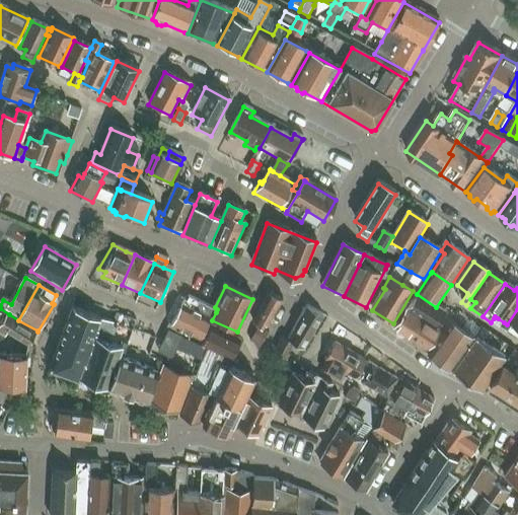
[(252,324),(259,328),(262,329),(264,324),(268,327),(279,307),(280,307),(283,300),(271,295),(267,297),(252,324)]
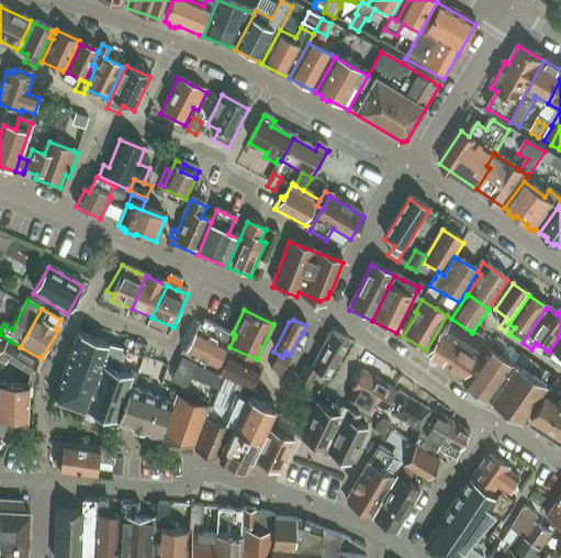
[(445,330),(439,338),(449,344),(457,349),(472,358),(483,339),(472,333),(451,321),(445,330)]
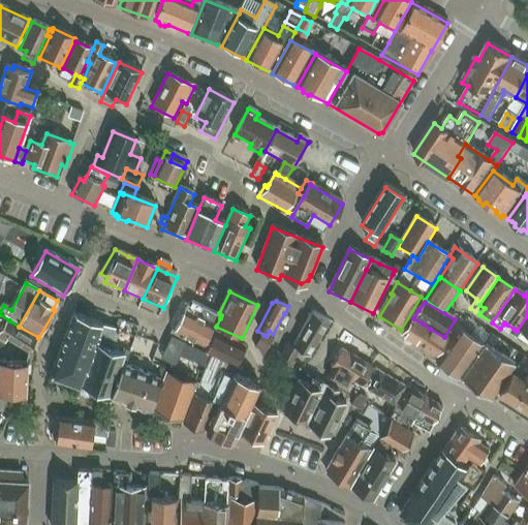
[(172,332),(169,337),(172,338),(185,344),(187,340),(204,348),(206,344),(208,345),(209,342),(207,341),(211,333),(215,326),(216,327),(220,318),(192,304),(190,308),(188,307),(187,307),(174,334),(172,332)]
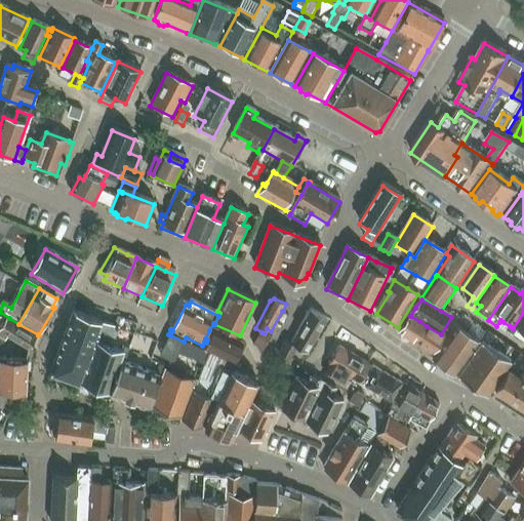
[(279,356),(290,362),(296,350),(307,356),(326,321),(310,312),(291,346),(285,343),(279,356)]
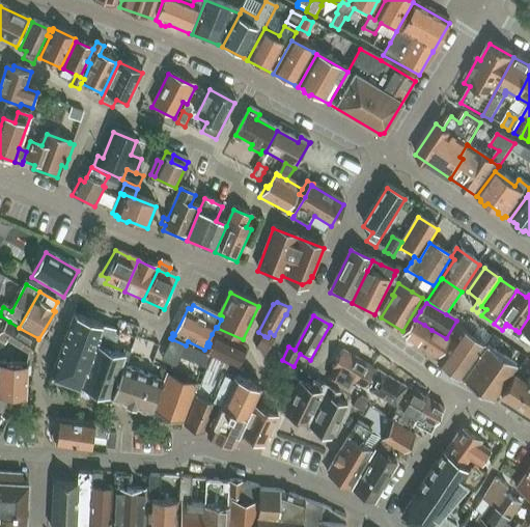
[(529,316),(519,332),(523,336),(529,340),(529,316)]
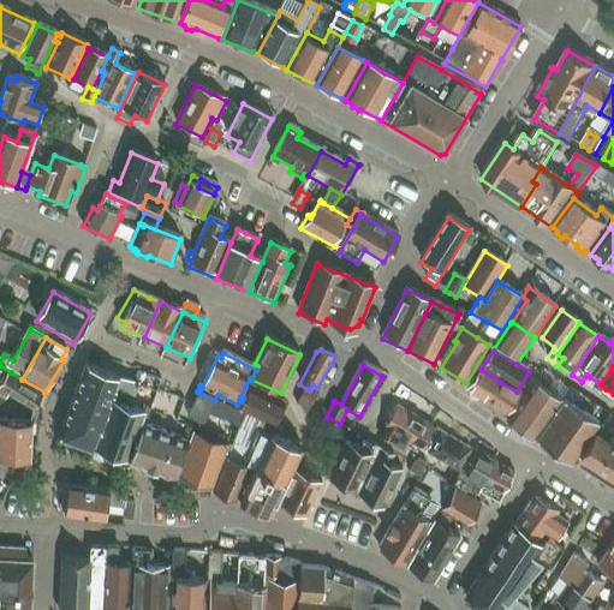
[(126,400),(132,402),(138,387),(118,380),(119,380),(85,368),(59,440),(94,452),(111,407),(120,410),(123,411),(126,400)]
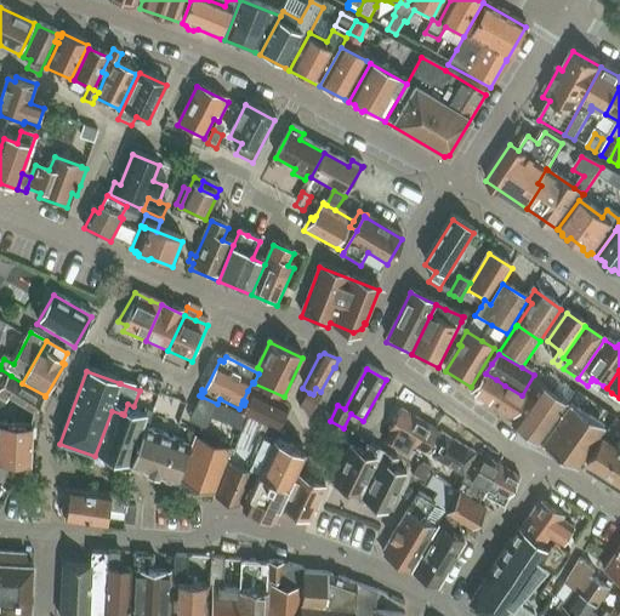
[(485,374),(471,397),(490,409),(505,386),(496,380),(485,374)]
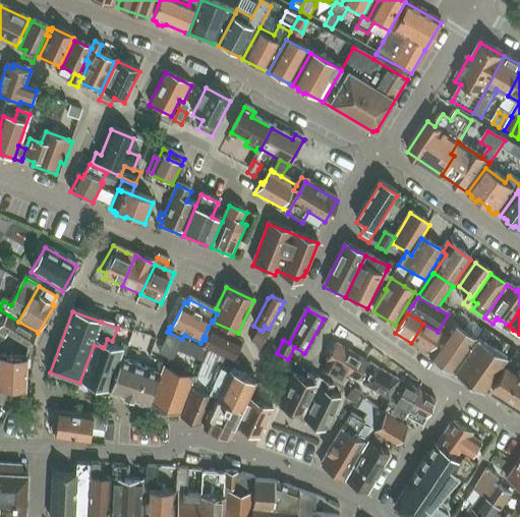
[(9,316),(0,330),(0,337),(5,341),(8,337),(29,349),(37,336),(36,335),(38,332),(18,322),(9,316)]
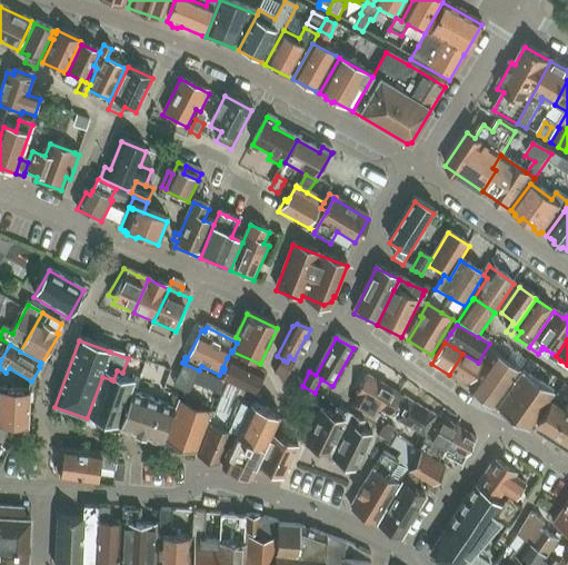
[(462,354),(449,375),(469,387),(482,366),(478,363),(462,354)]
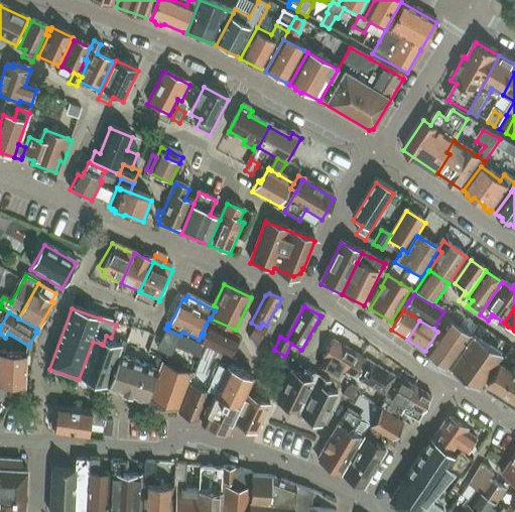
[(470,337),(448,322),(425,356),(447,371),(470,337)]
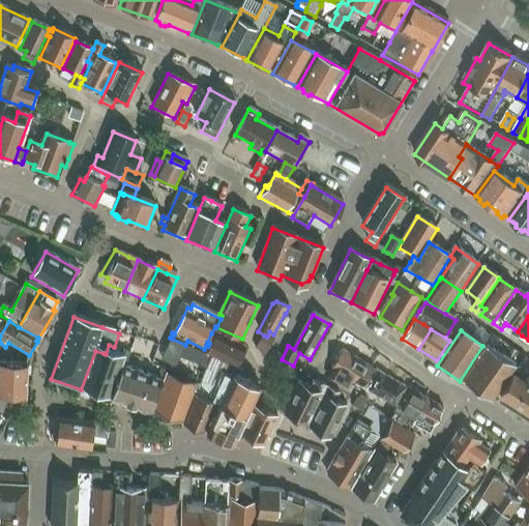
[(205,355),(211,357),(235,369),(244,349),(215,334),(205,355)]
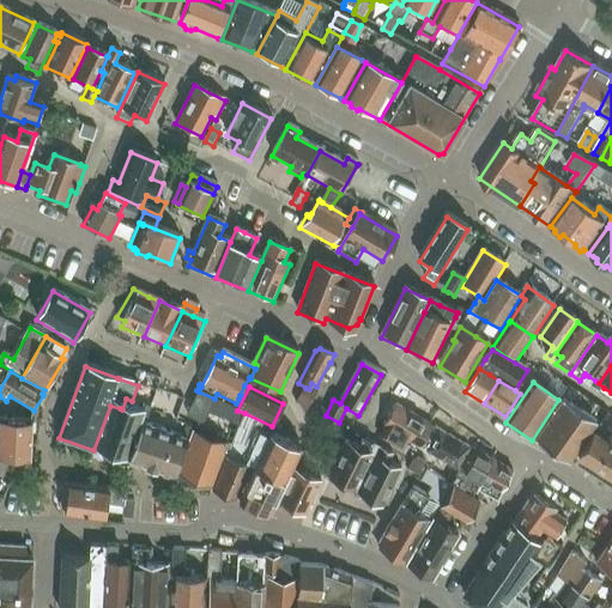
[(309,389),(306,388),(295,405),(307,412),(317,395),(309,389)]
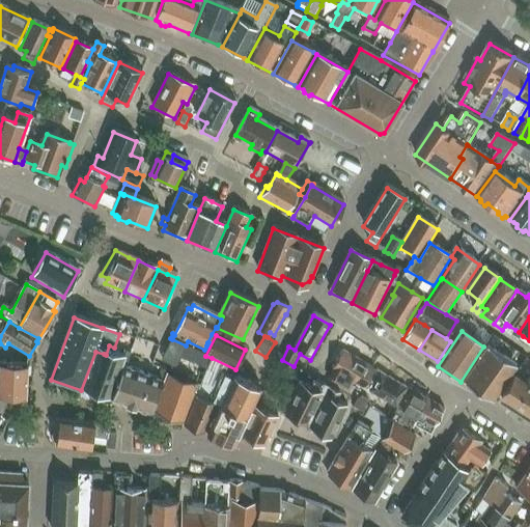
[(167,351),(162,361),(169,365),(171,366),(175,368),(186,345),(172,339),(172,340),(167,351)]
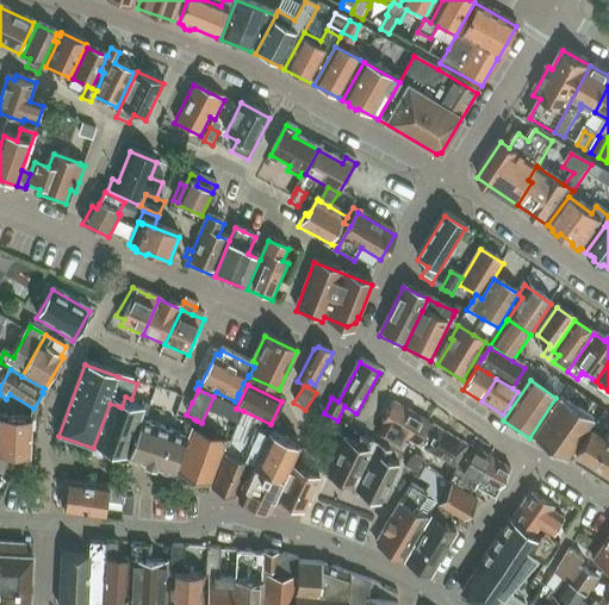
[(110,404),(93,448),(94,448),(94,447),(126,459),(144,410),(131,405),(132,400),(131,399),(125,397),(122,407),(119,406),(110,404)]
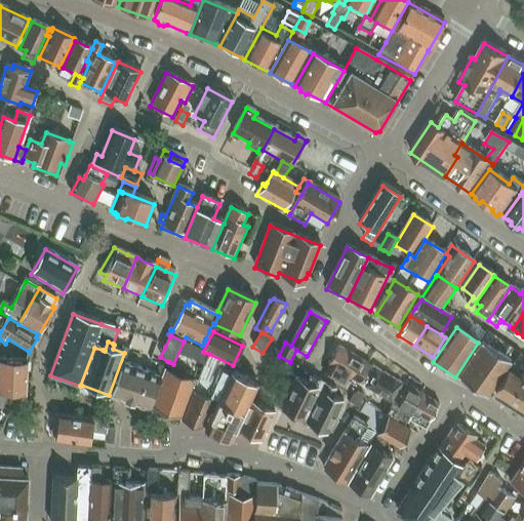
[(495,393),(507,374),(504,372),(510,363),(482,345),(458,379),(486,398),(491,390),(495,393)]
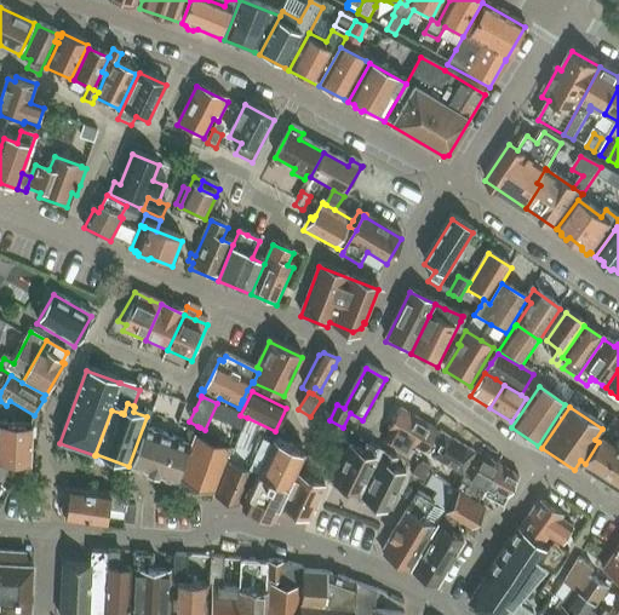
[(424,453),(436,432),(400,412),(388,434),(389,434),(383,444),(407,458),(413,447),(424,453)]
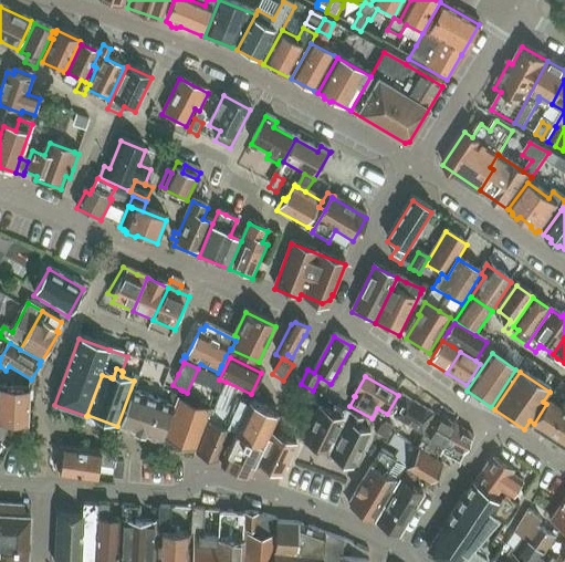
[(251,394),(226,382),(216,408),(210,423),(209,422),(196,453),(195,455),(217,464),(231,432),(232,430),(236,432),(249,403),(251,394)]
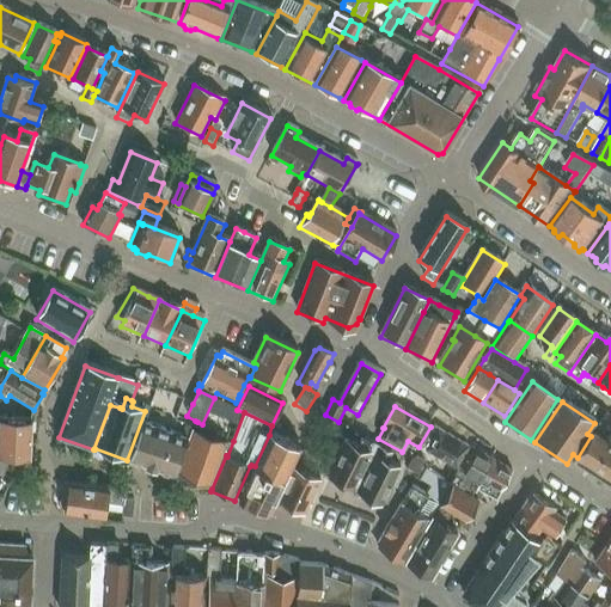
[(226,418),(221,431),(233,435),(238,422),(226,418)]
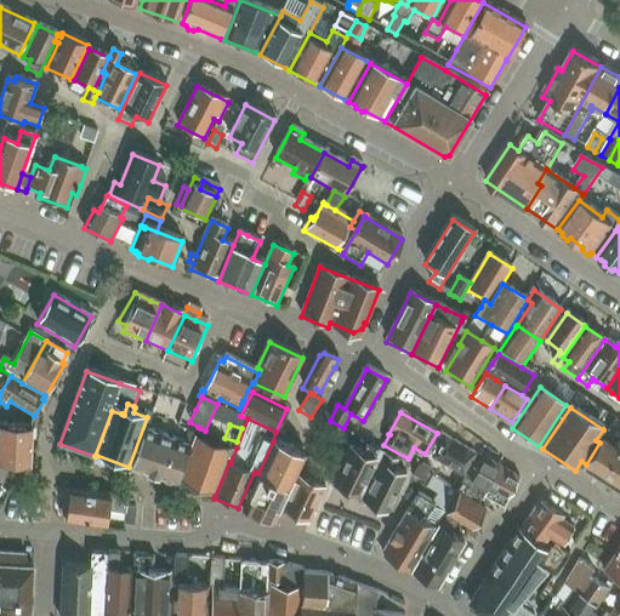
[(0,484),(1,486),(10,465),(30,466),(32,428),(0,427),(0,484)]
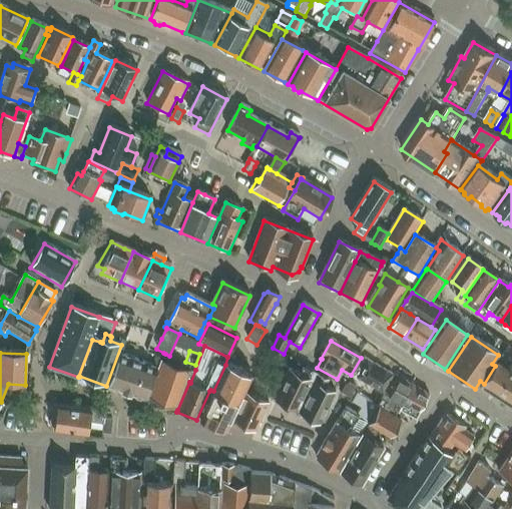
[(118,356),(107,387),(145,400),(156,369),(159,362),(154,360),(151,367),(118,356)]
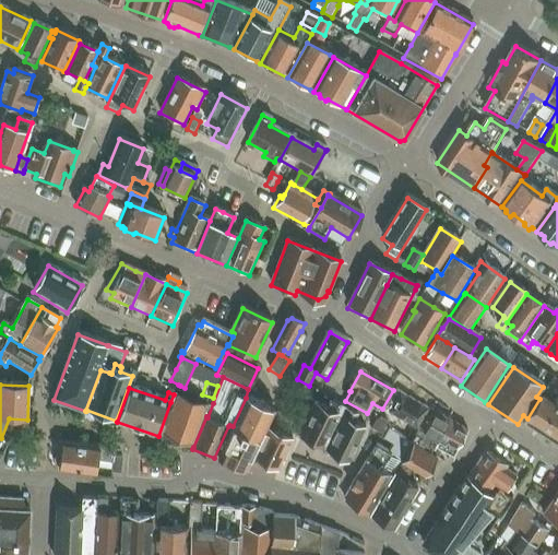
[(393,390),(382,409),(381,410),(415,428),(417,429),(417,428),(427,410),(393,390)]
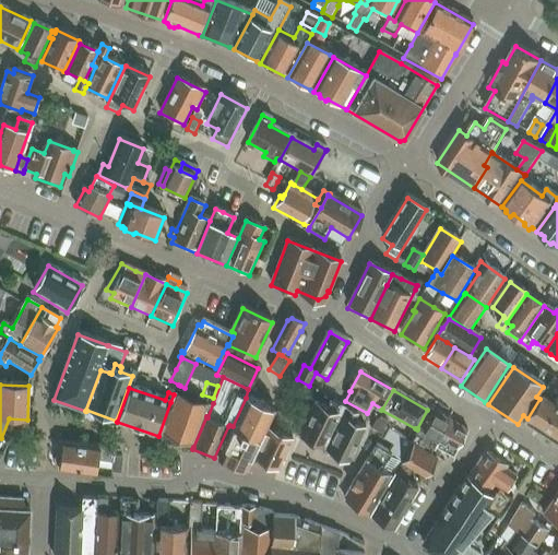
[(176,396),(162,435),(193,447),(206,416),(208,417),(213,403),(198,397),(196,402),(177,396),(176,396)]
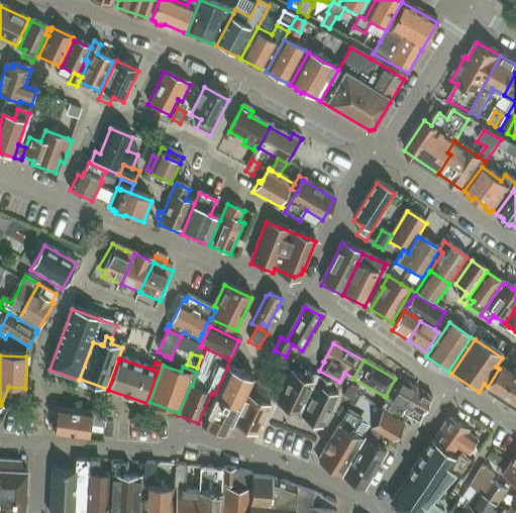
[(227,368),(215,394),(240,405),(249,386),(253,379),(231,369),(227,368)]
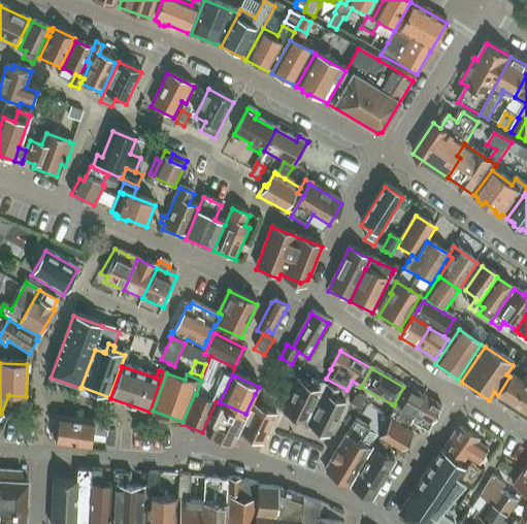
[(526,386),(511,375),(509,377),(498,395),(497,396),(526,415),(526,386)]
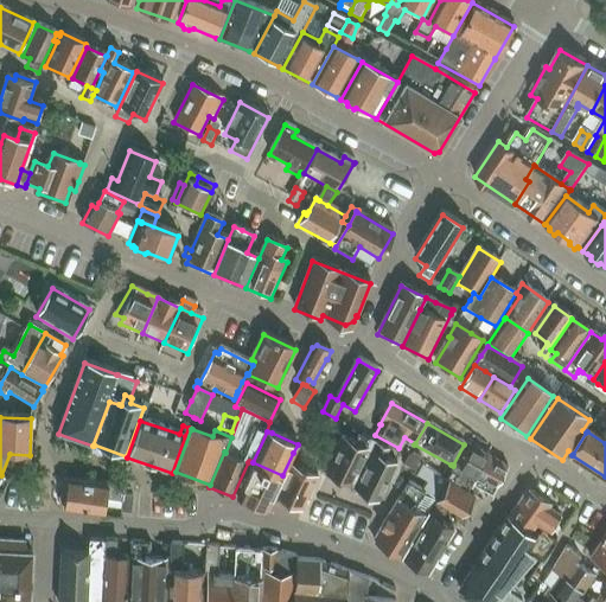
[(371,453),(376,443),(375,443),(361,436),(356,444),(340,437),(324,474),(353,488),(370,452),(371,453)]
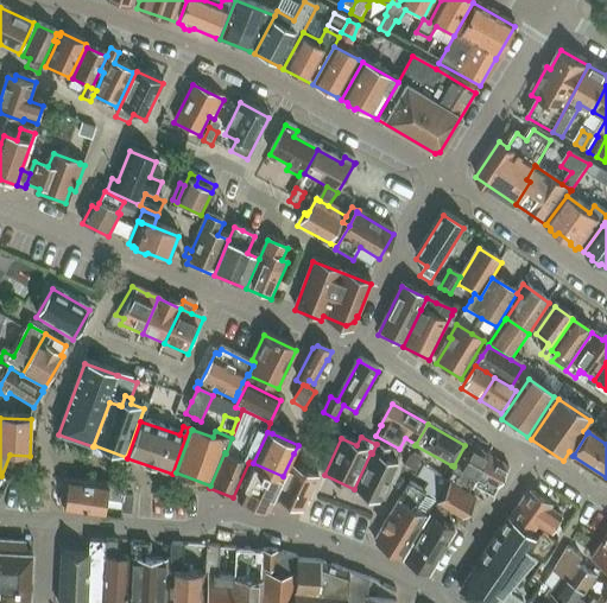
[(371,452),(354,489),(353,492),(379,503),(397,465),(384,458),(389,450),(377,444),(372,454),(371,452)]
